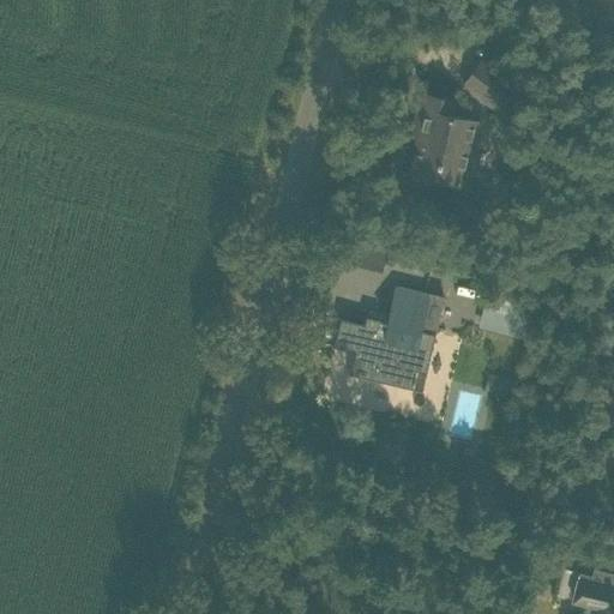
[(511,67),(504,78),(479,62),(463,86),(503,113),(521,86),(519,86),(525,77),(511,67)]
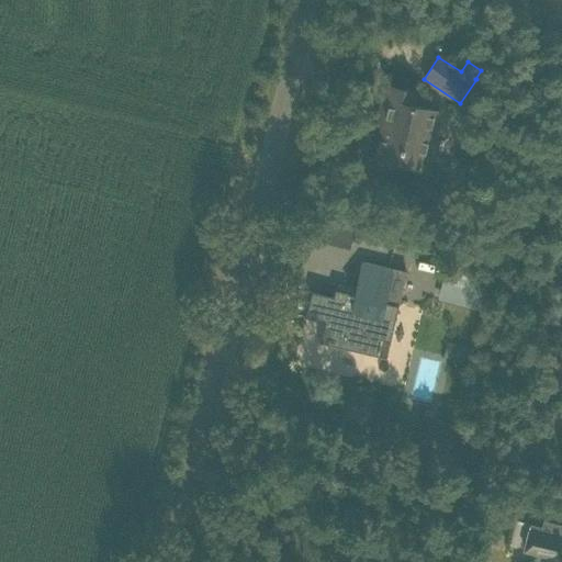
[(381,126),(374,156),(395,161),(404,164),(406,154),(417,156),(418,157),(427,158),(439,111),(416,105),(419,92),(406,90),(385,85),(379,112),(384,113),(381,126)]
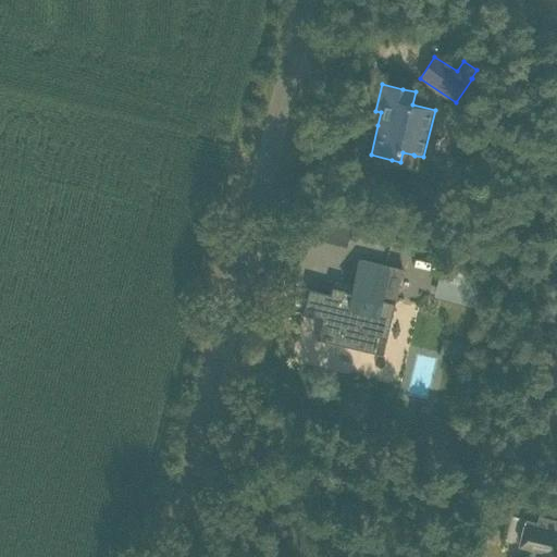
[(444,254),(437,279),(484,289),(490,265),(444,254)]
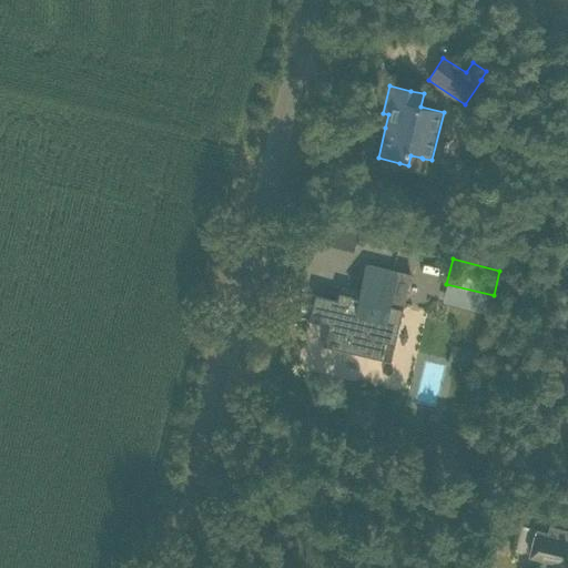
[(314,294),(307,321),(327,325),(323,345),(325,346),(344,351),(383,359),(389,362),(393,345),(402,308),(409,274),(396,271),(387,270),(366,264),(357,296),(337,292),(336,300),(314,294)]
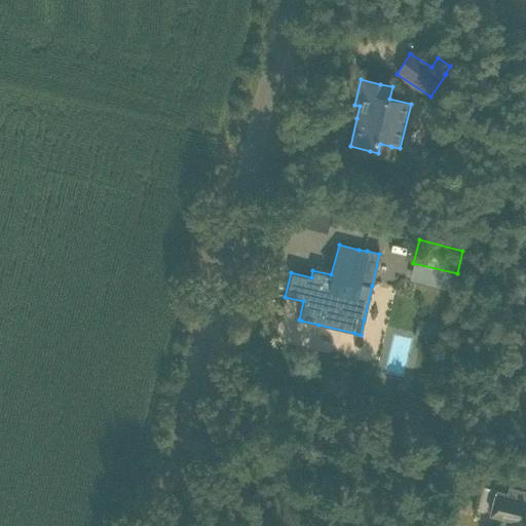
[(494,497),(490,515),(514,520),(512,525),(525,525),(525,491),(508,487),(505,493),(495,490),(494,497)]
